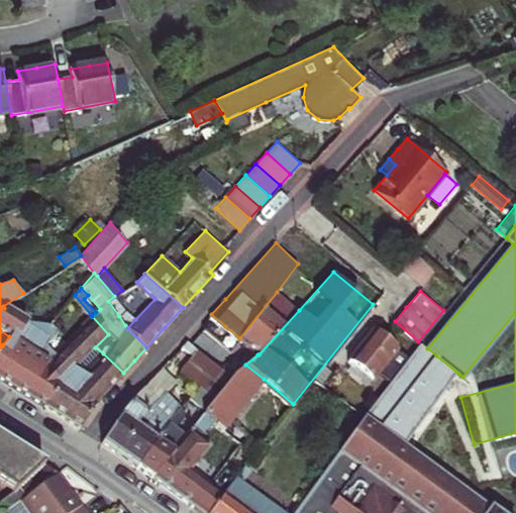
[(258,354),(259,354),(299,310),(277,292),(239,338),(248,346),(258,354)]
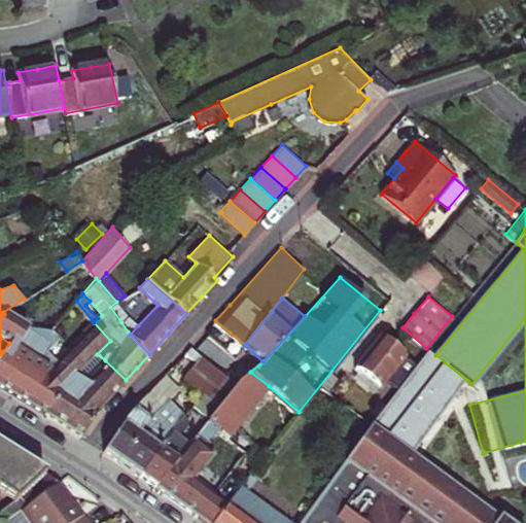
[(121,322),(129,315),(117,301),(116,302),(110,307),(121,322)]
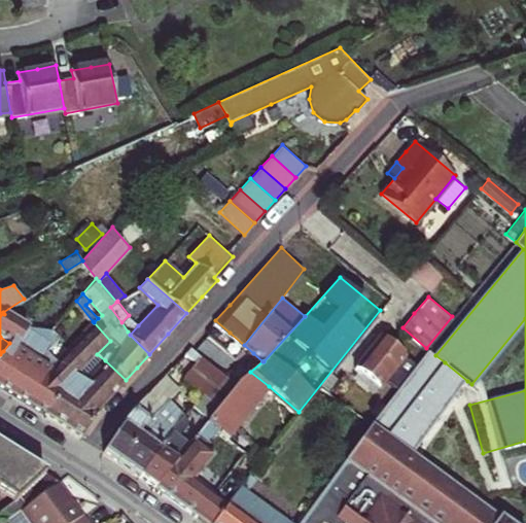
[(28,326),(4,314),(0,315),(0,337),(9,343),(3,351),(0,354),(0,383),(13,392),(45,412),(61,387),(46,379),(57,362),(45,350),(47,348),(24,334),(28,326)]
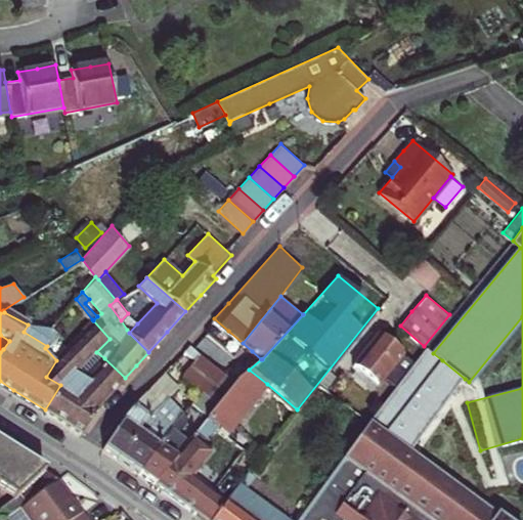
[(127,330),(129,333),(137,323),(128,313),(121,320),(127,330)]
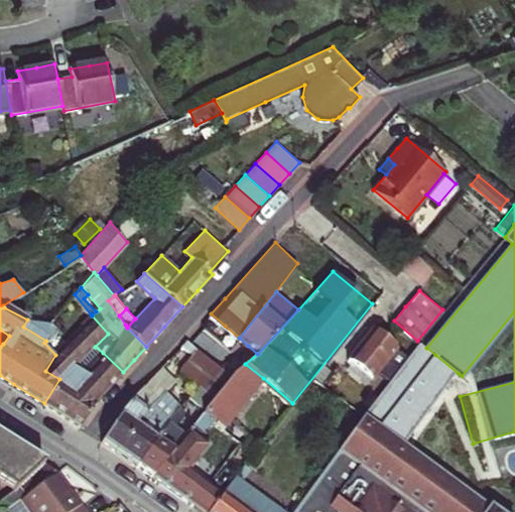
[(57,330),(65,323),(57,313),(50,323),(57,330)]
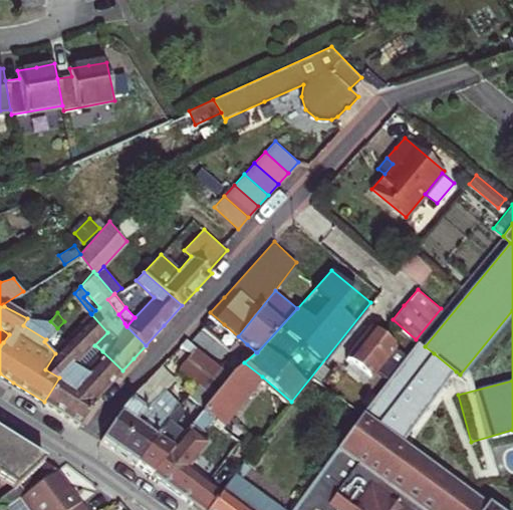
[(81,322),(83,324),(55,353),(45,369),(59,377),(44,402),(62,413),(80,424),(98,397),(122,370),(102,351),(85,367),(76,362),(94,345),(107,332),(91,314),(90,313),(81,322)]
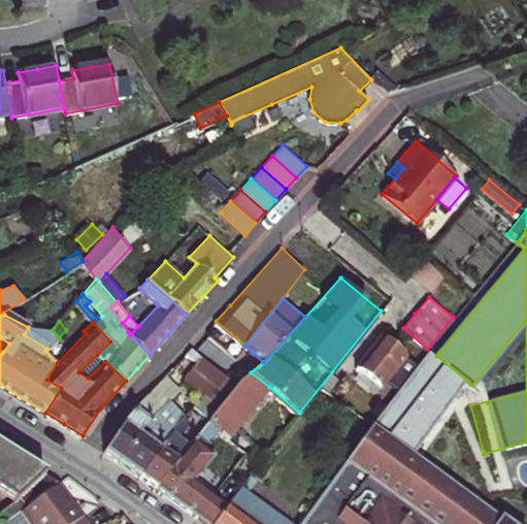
[(28,327),(24,334),(47,349),(59,337),(52,330),(45,337),(28,327)]
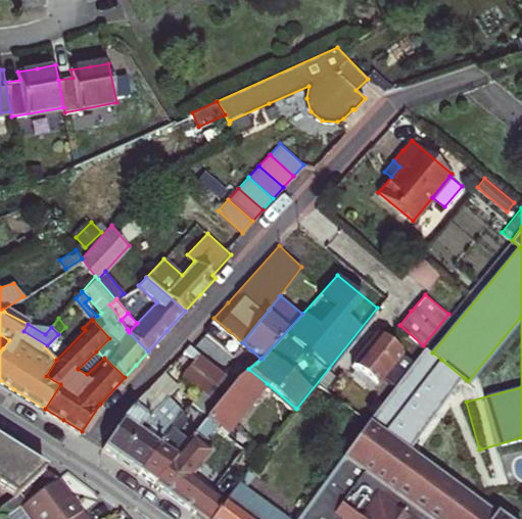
[(376,382),(402,350),(379,332),(366,348),(353,364),(357,367),(376,382)]
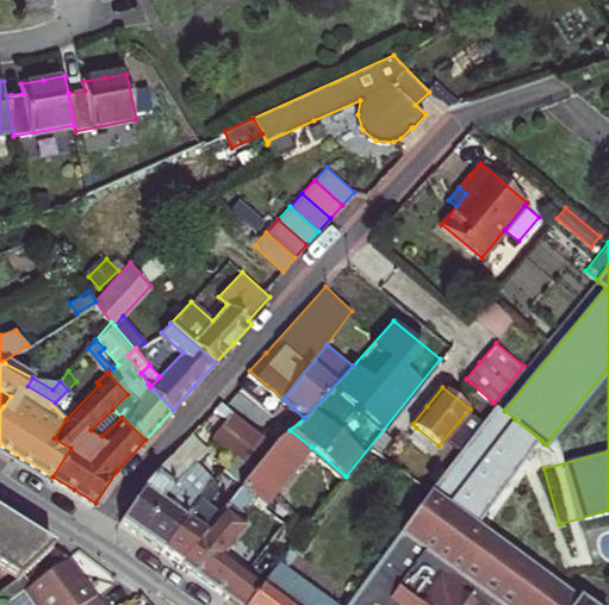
[(217,406),(229,417),(234,411),(222,400),(217,406)]
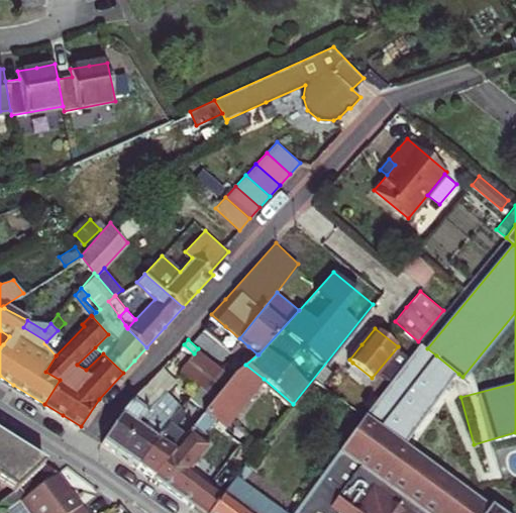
[(232,377),(222,369),(198,348),(194,353),(180,370),(199,386),(214,399),(232,377)]
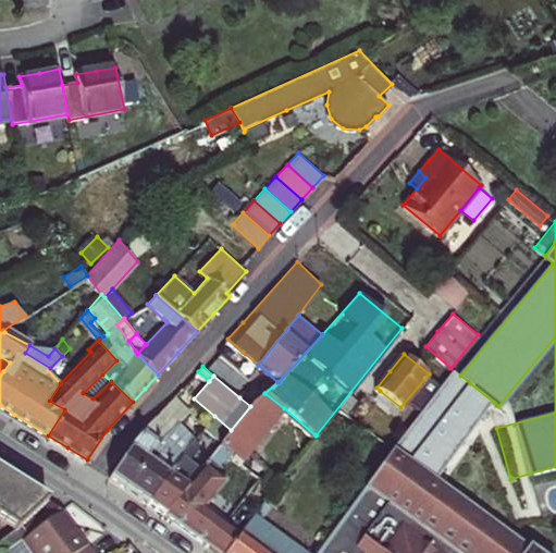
[(264,393),(256,383),(239,397),(250,406),(264,393)]
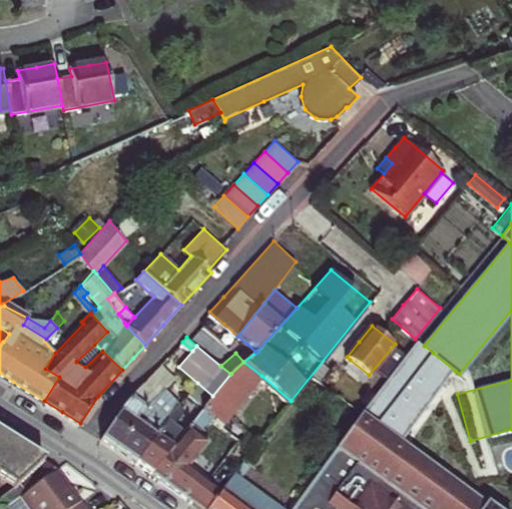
[(423,365),(445,383),(455,371),(433,353),(423,365)]
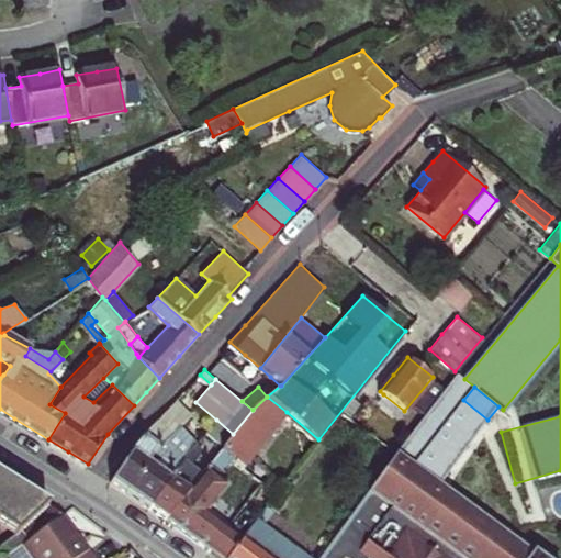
[(397,419),(404,411),(383,394),(377,403),(397,419)]
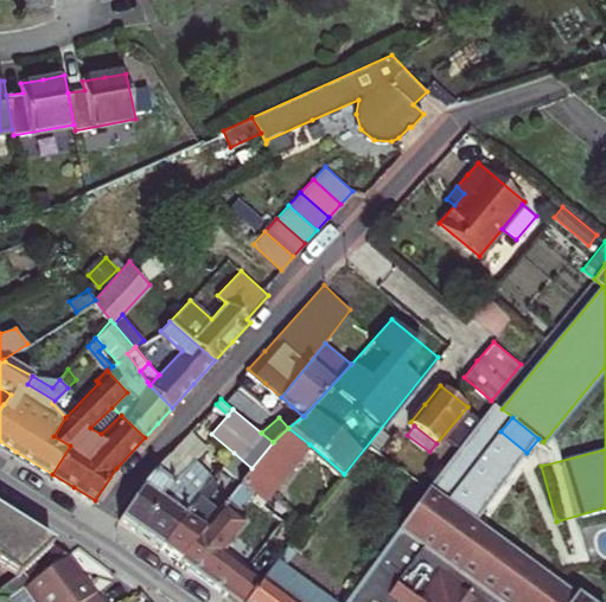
[(255,495),(263,503),(310,444),(288,428),(273,442),(252,468),(241,481),(240,484),(253,494),(255,495)]
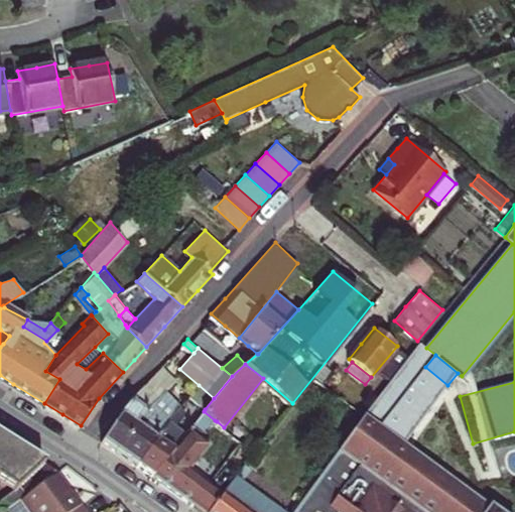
[(146,384),(151,389),(168,371),(162,365),(146,384)]
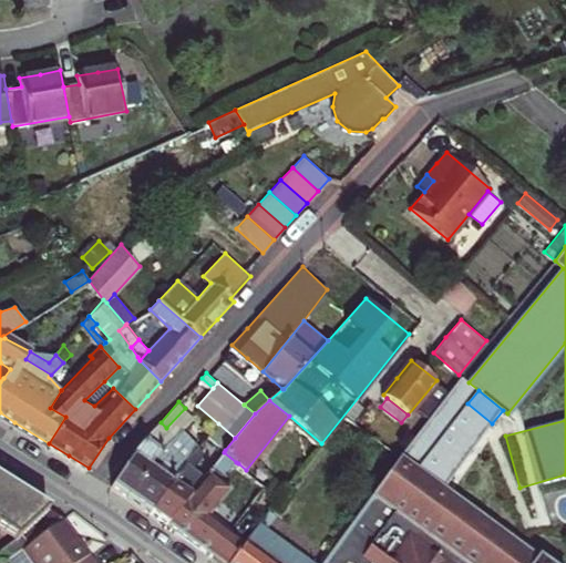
[(194,417),(185,408),(166,428),(161,422),(144,439),(112,482),(120,488),(129,493),(161,450),(181,430),(194,417)]
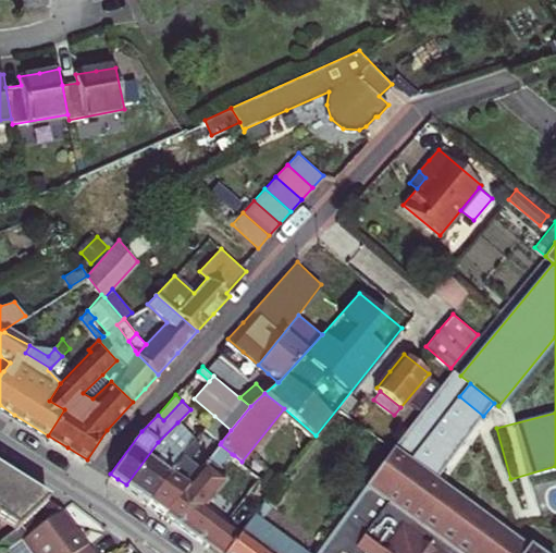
[(214,416),(205,428),(221,442),(231,430),(214,416)]
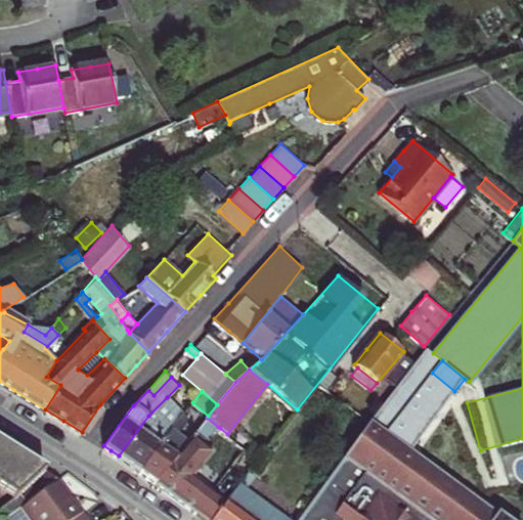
[(182,414),(167,397),(148,416),(119,456),(129,464),(139,471),(171,427),(181,416),(182,414)]
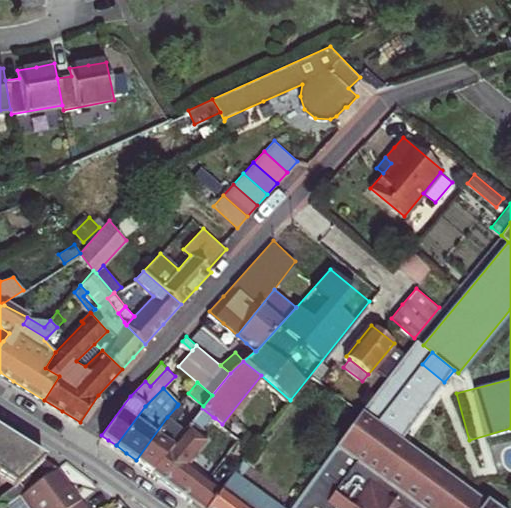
[(184,429),(171,420),(180,409),(177,406),(167,417),(136,460),(144,465),(151,470),(184,429)]
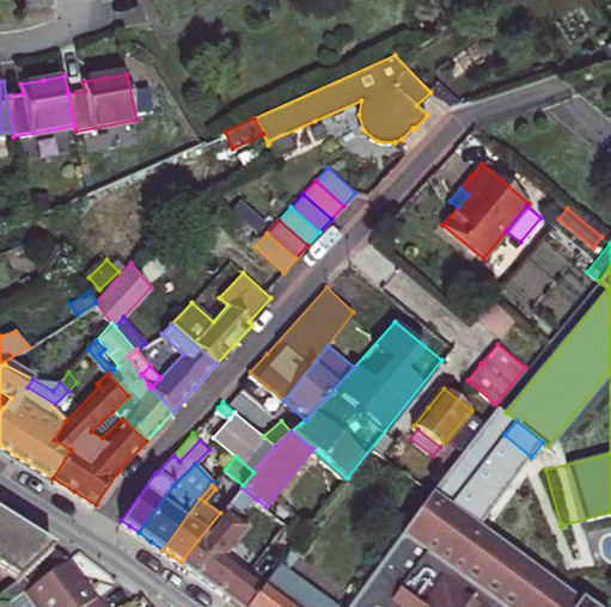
[(225,507),(236,516),(255,498),(242,488),(225,507)]
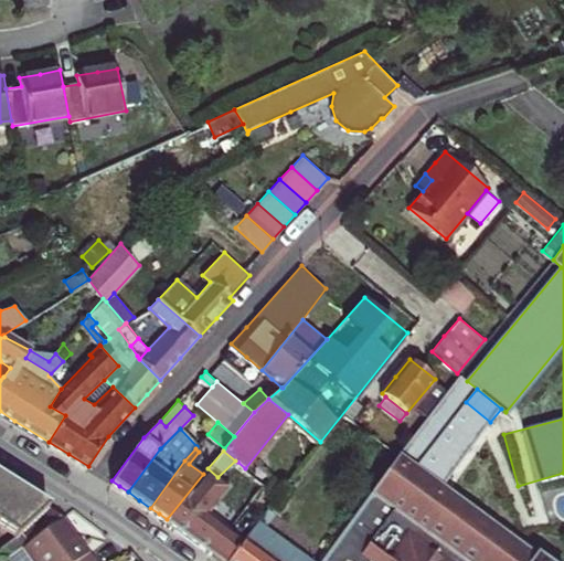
[(546,560),(398,453),(330,549),(321,560),(546,560)]
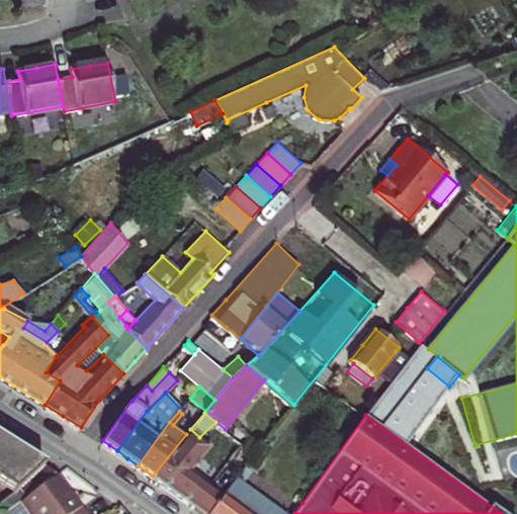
[(173,490),(192,505),(208,484),(203,480),(190,469),(210,445),(199,437),(190,429),(186,434),(153,476),(173,490)]
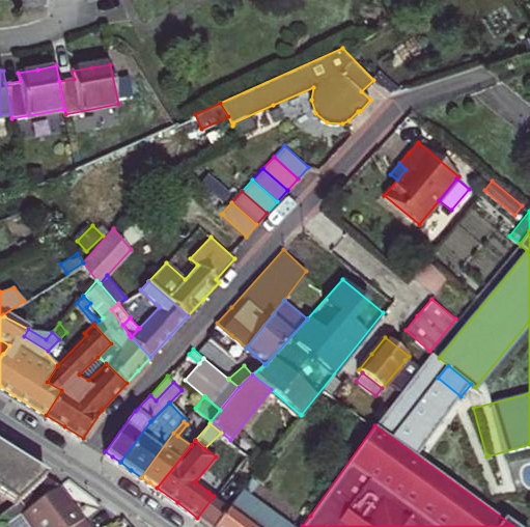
[(0,495),(15,504),(46,475),(0,447),(0,495)]
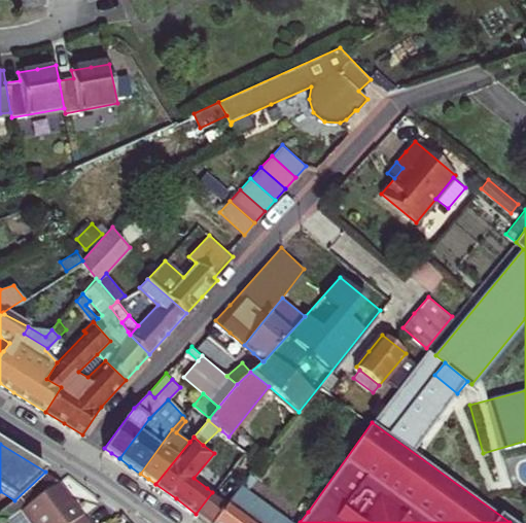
[(14,500),(1,512),(5,519),(21,508),(59,480),(45,472),(14,500)]
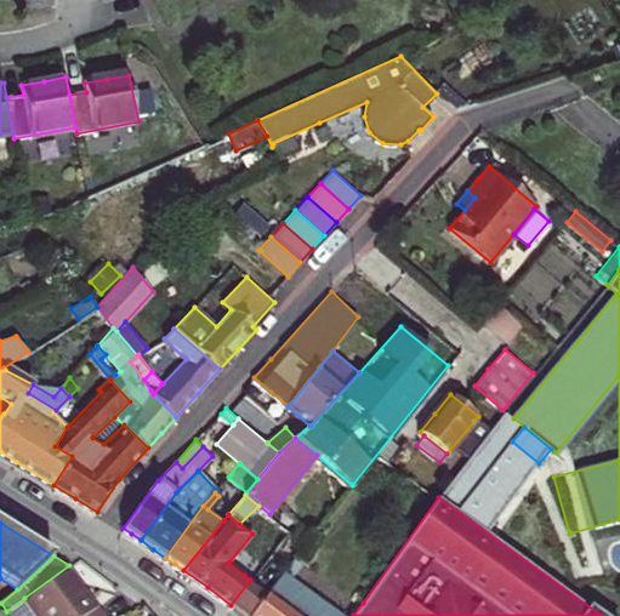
[(346,615),(320,597),(291,576),(301,563),(295,558),(267,592),(268,593),(249,615),(346,615)]
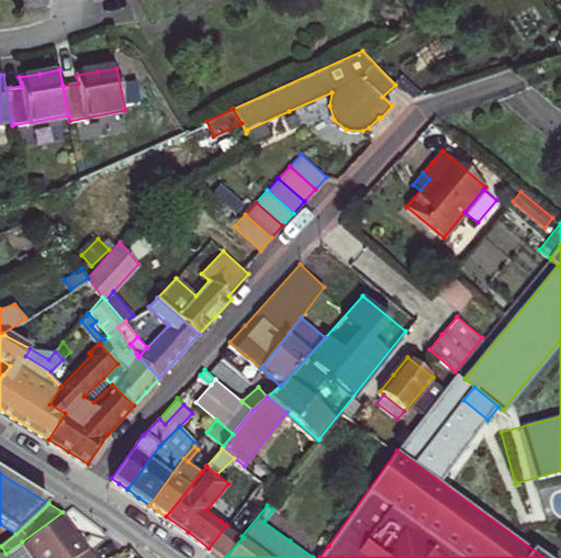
[(34,557),(96,557),(81,538),(63,512),(22,542),(24,545),(34,557)]
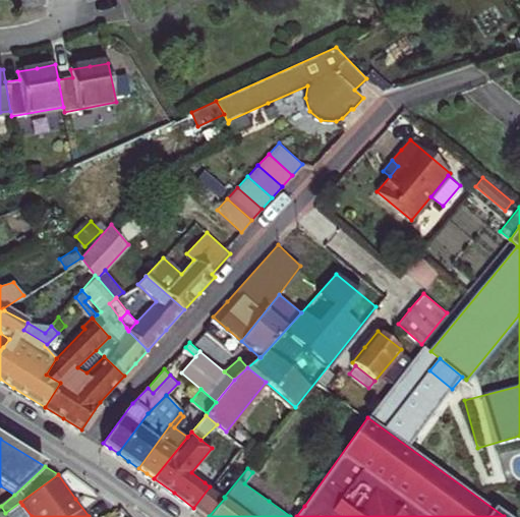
[(209,516),(225,498),(224,497),(210,486),(193,508),(207,516),(209,516)]
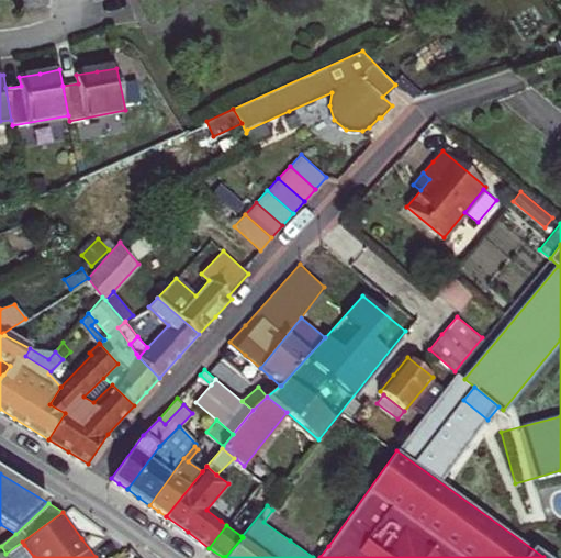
[(313,557),(320,557),(328,546),(301,526),(290,540),(313,557)]
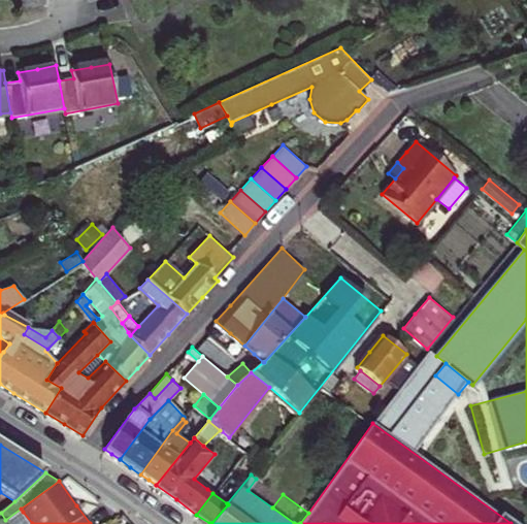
[(10,523),(32,523),(23,512),(8,522),(10,523)]
